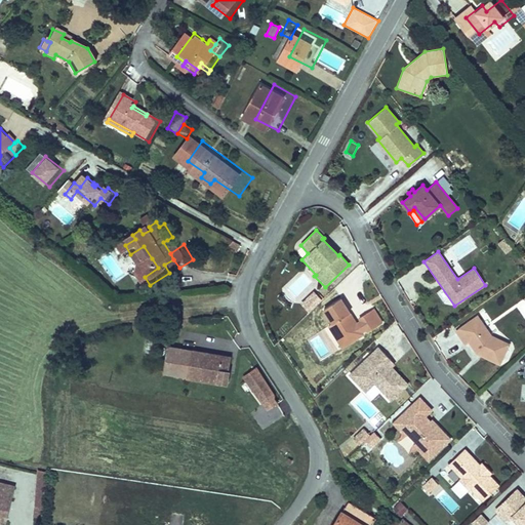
[(158,268),(152,258),(146,264),(143,274),(145,277),(158,268)]
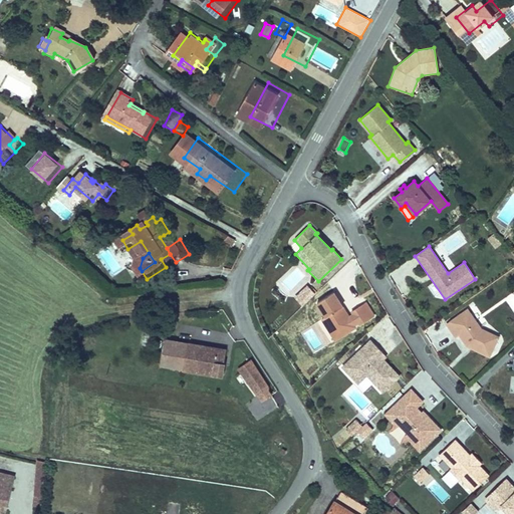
[(306,285),(294,297),(302,305),(314,293),(306,285)]
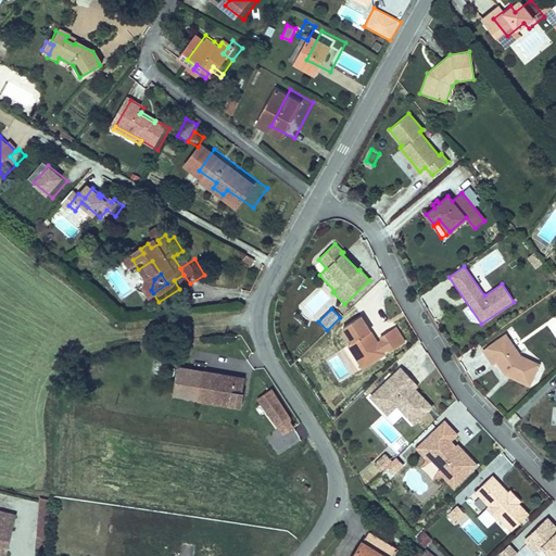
[(359,317),(342,328),(352,343),(348,345),(362,367),(373,361),(370,358),(387,349),(389,352),(404,342),(394,328),(379,338),(381,340),(377,342),(359,317)]
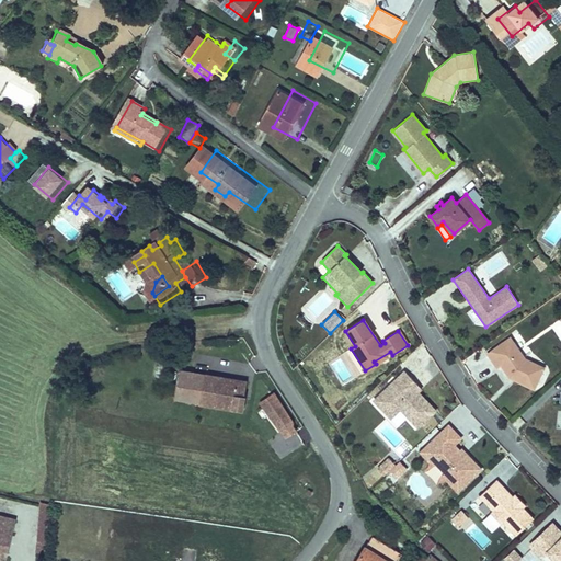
[(525,358),(511,336),(485,354),(496,369),(500,366),(508,378),(534,391),(545,367),(525,358)]
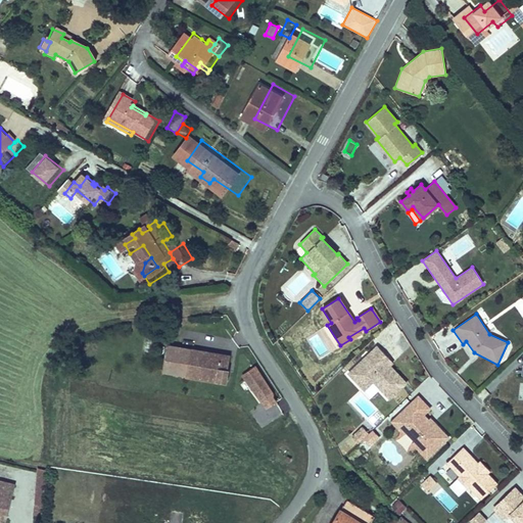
[(232,355),(169,344),(163,372),(229,383),(232,370),(229,370),(232,355)]
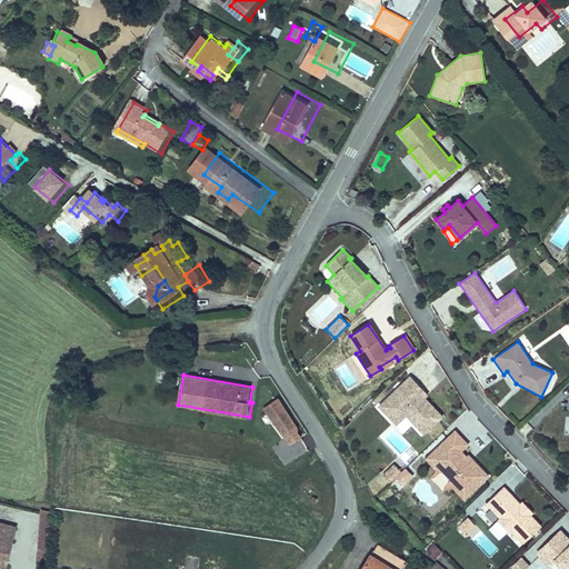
[(422,389),(409,376),(378,406),(396,423),(406,415),(422,432),(441,416),(423,397),(427,393),(422,389)]
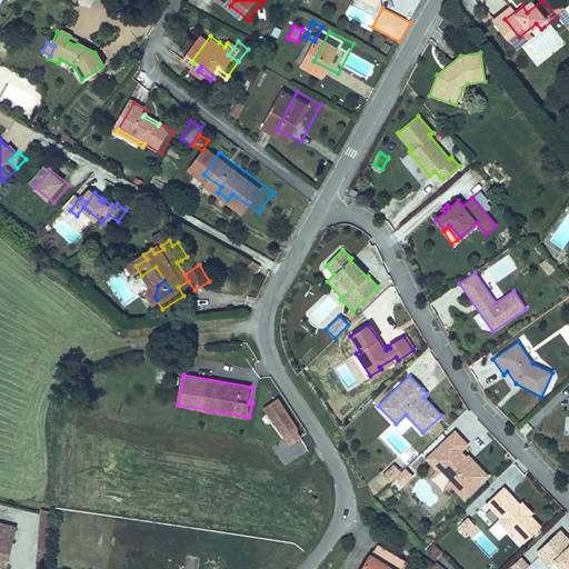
[(299,428),(279,398),(265,408),(290,446),(302,438),(299,432),(299,428)]
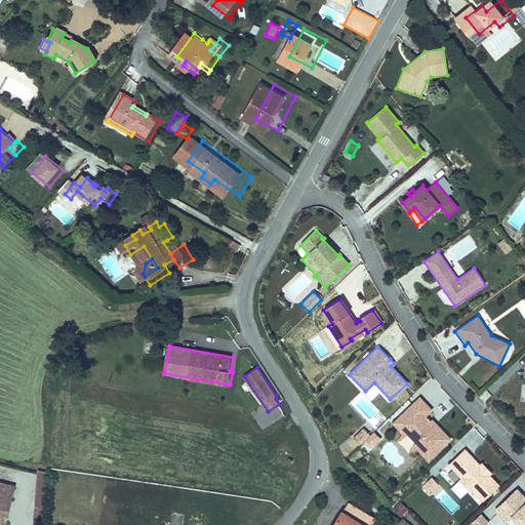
[(432,410),(419,397),(391,423),(404,437),(407,435),(414,443),(411,446),(428,462),(451,440),(432,419),(430,420),(426,416),(432,410)]
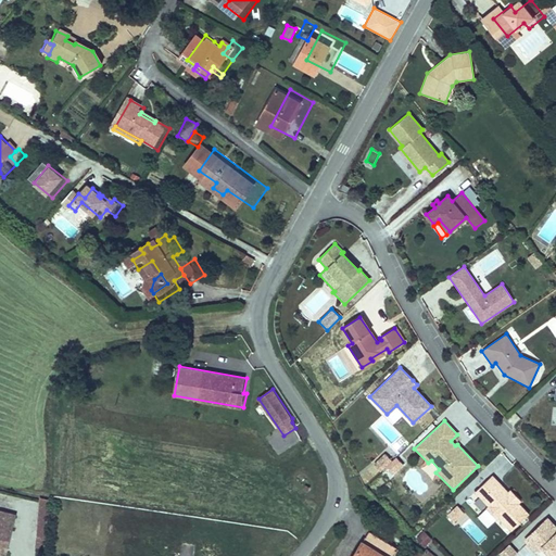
[(386,454),(375,465),(381,471),(388,466),(392,460),(386,454)]
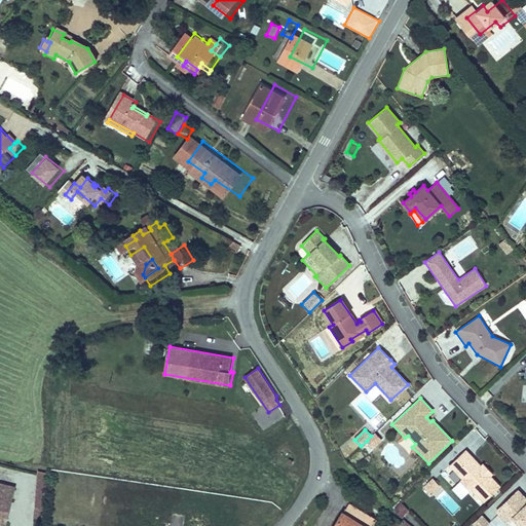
[(382,440),(375,433),(367,441),(373,448),(382,440)]
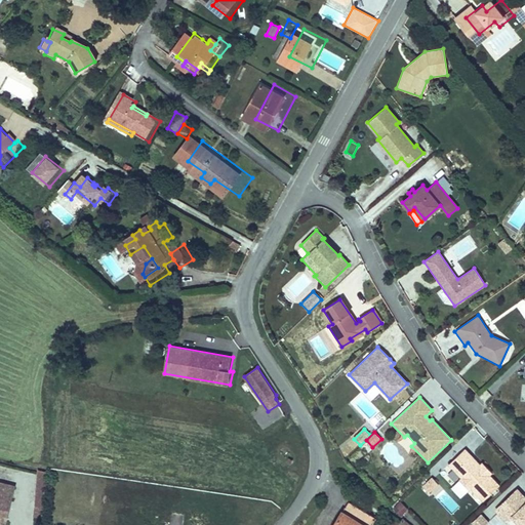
[(480,467),(465,450),(448,466),(461,480),(459,482),(469,491),(471,489),(483,502),(499,487),(489,477),(492,474),(482,465),(480,467)]
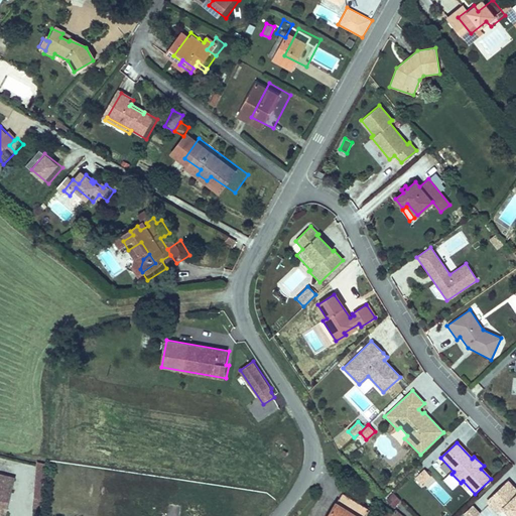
[(43,509),(46,463),(36,462),(33,509),(43,509)]
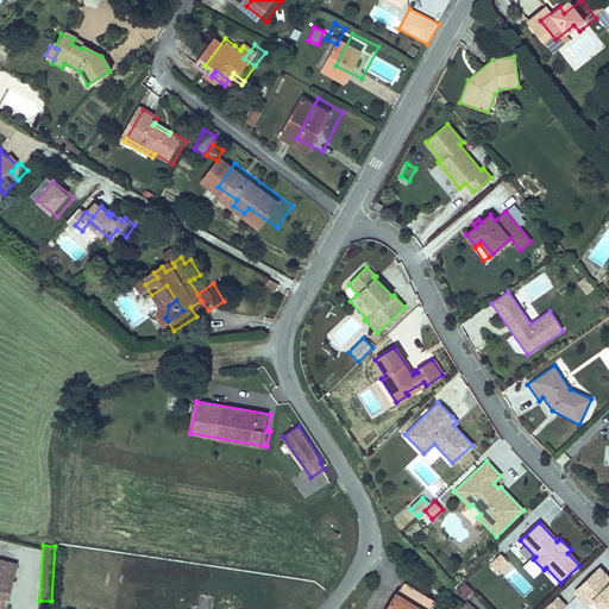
[(509,562),(501,553),(489,564),(497,573),(509,562)]
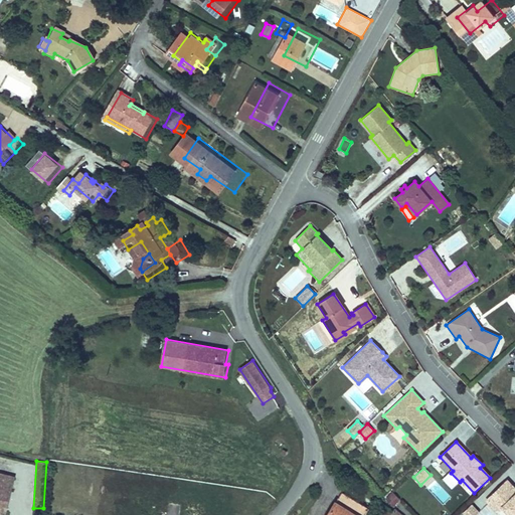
[(15,476),(6,474),(0,498),(0,511),(6,513),(15,476)]
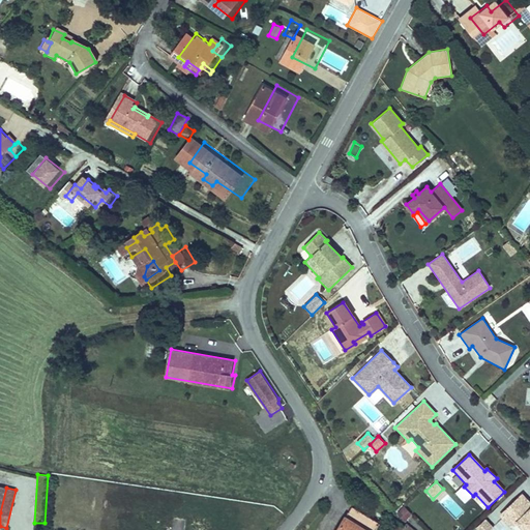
[(454,520),(464,511),(443,489),(434,497),(454,520)]
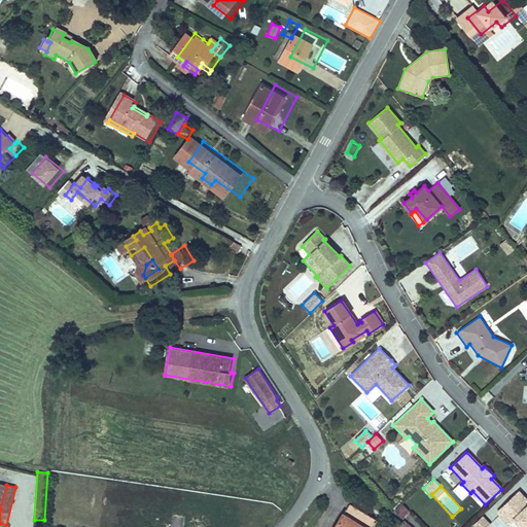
[(526,526),(526,502),(514,494),(499,516),(511,522),(512,520),(523,526),(526,526)]
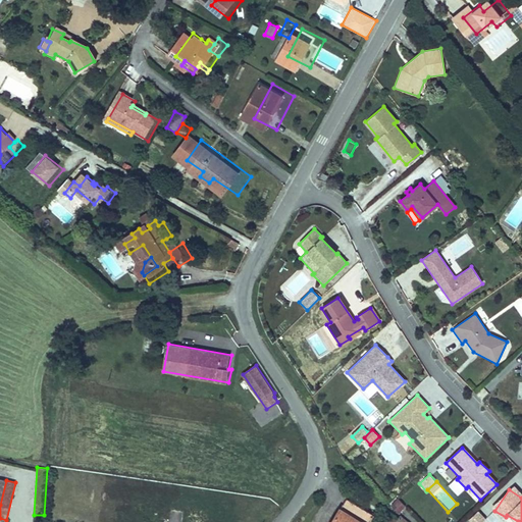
[(389,507),(400,514),(406,506),(397,498),(389,507)]
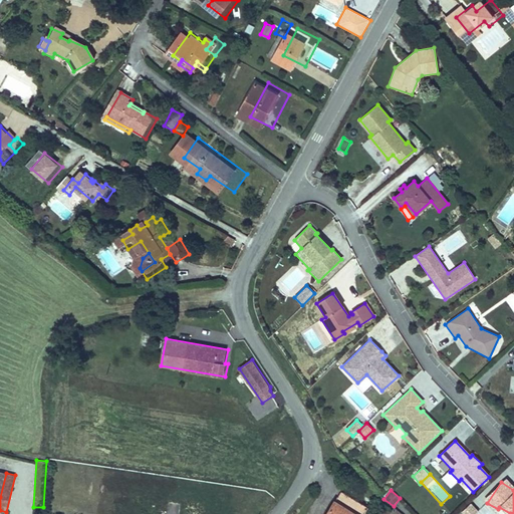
[(368,513),(371,509),(341,491),(327,513),(368,513)]
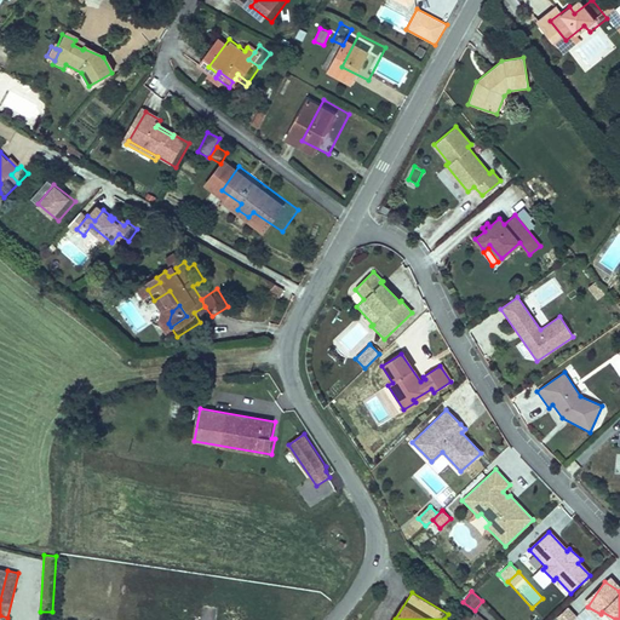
[(574,619),(578,618),(568,607),(556,618),(558,619),(574,619)]
